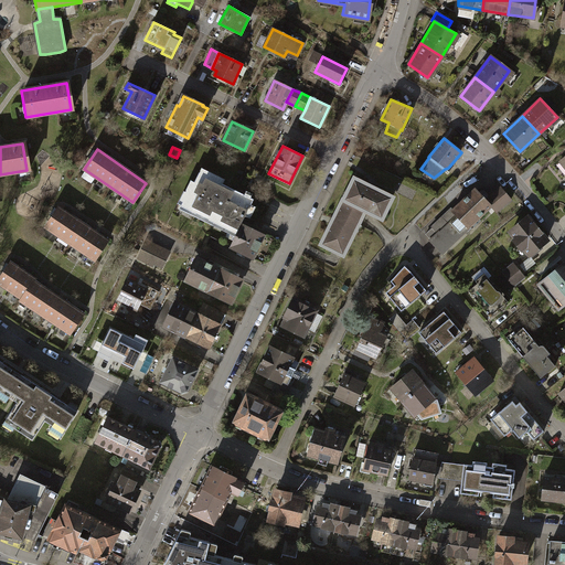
[(210,219),(237,233),(242,223),(254,200),(199,173),(189,193),(183,191),(178,203),(196,213),(194,216),(208,223),(210,219)]
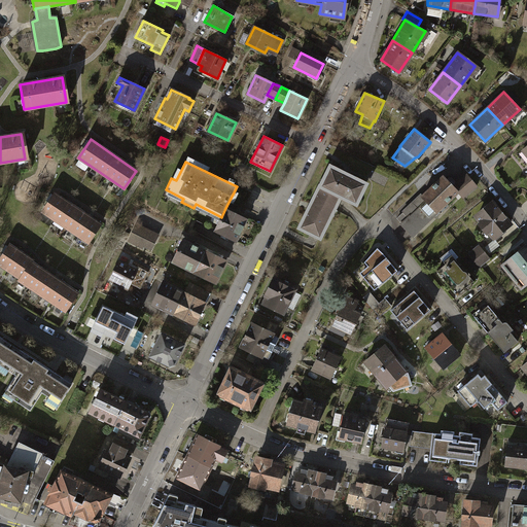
[(329,167),(320,186),(340,197),(353,203),(357,194),(361,196),(366,184),(329,167)]
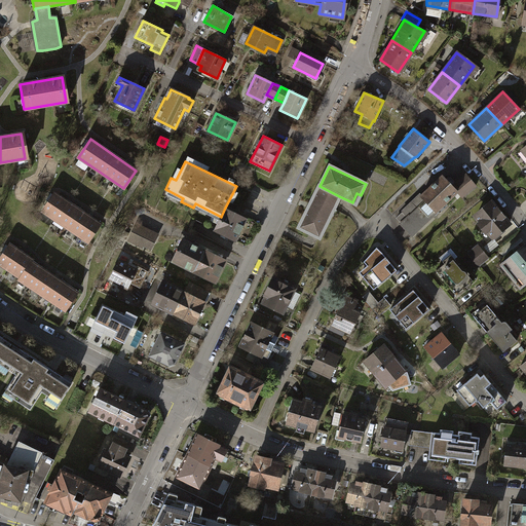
[(462,196),(476,185),(465,173),(452,186),(457,191),(462,196)]
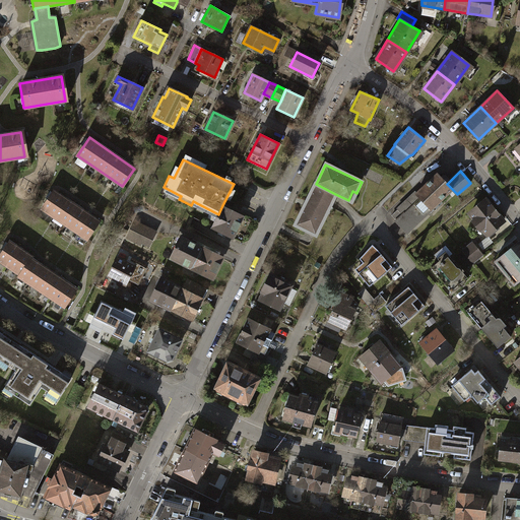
[(438,174),(415,194),(431,209),(452,189),(447,184),(438,174)]
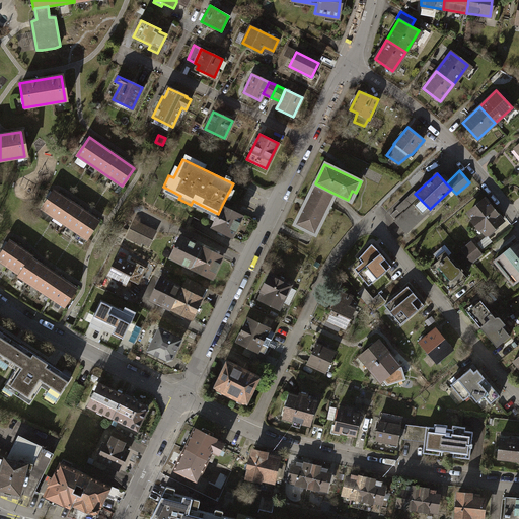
[(316,231),(335,194),(315,183),(314,183),(294,224),(306,230),(307,227),(316,231)]
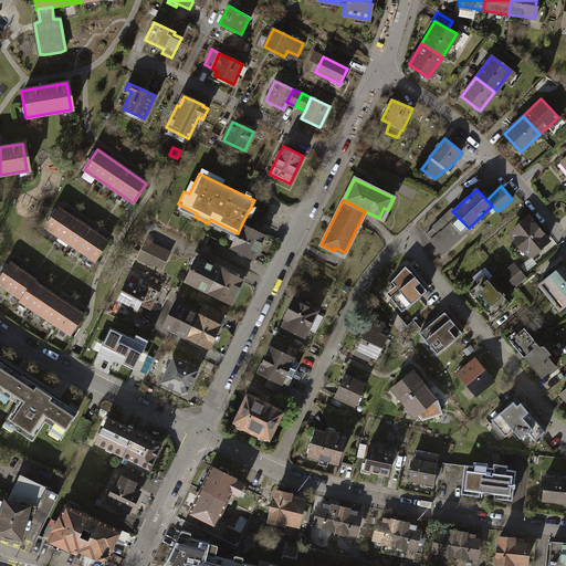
[(59,208),(45,227),(95,260),(108,241),(59,208)]
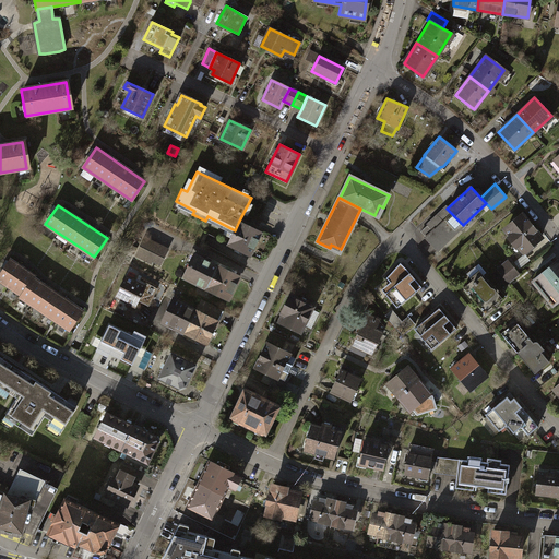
[(438,249),(463,225),(447,209),(447,207),(420,232),(438,249)]
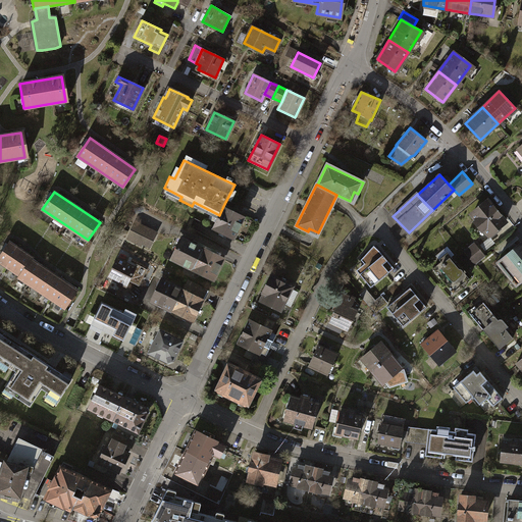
[(505,221),(487,201),(472,214),(488,235),(505,221)]
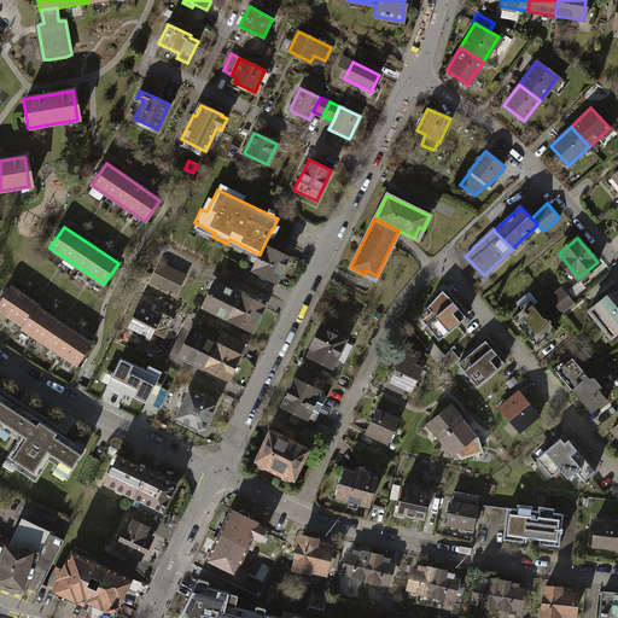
[(289,256),(264,244),(260,255),(251,270),(275,283),(289,256)]
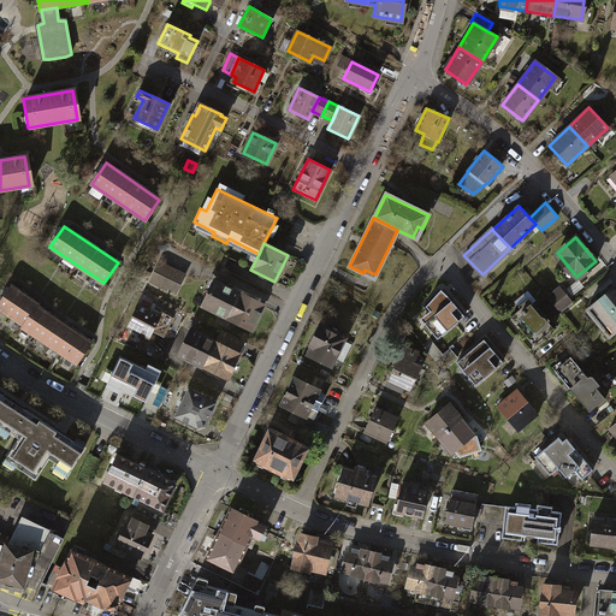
[(184,276),(159,264),(150,282),(167,289),(169,285),(177,289),(184,276)]
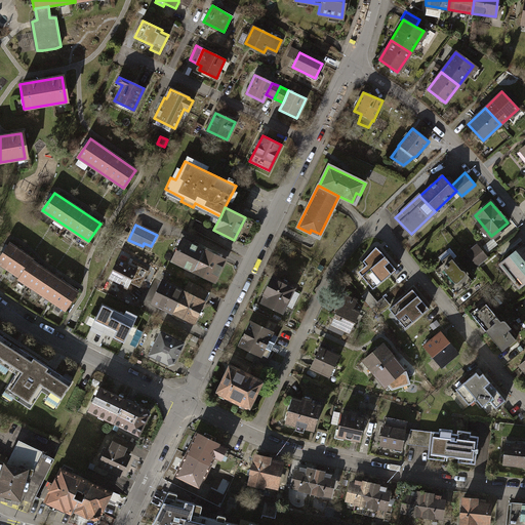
[(172,261),(193,271),(203,250),(201,248),(203,245),(199,244),(198,246),(184,240),(172,261)]
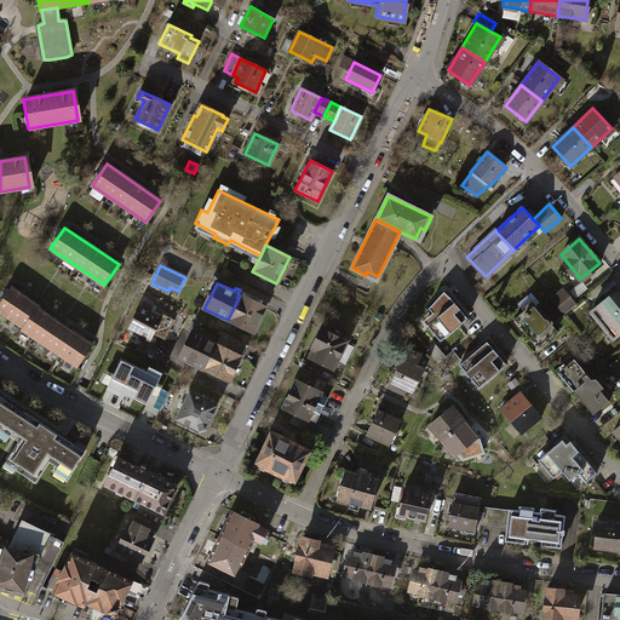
[(619,290),(619,287),(592,309),(601,320),(598,322),(604,331),(607,329),(614,339),(619,333),(619,290)]
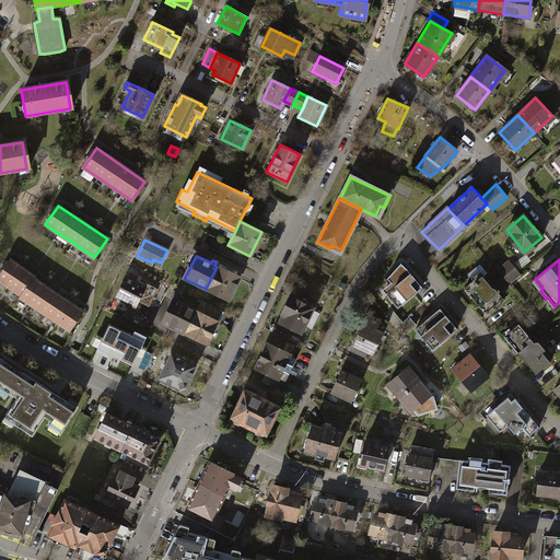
[(35,277),(9,260),(0,273),(0,281),(16,292),(22,295),(20,298),(69,330),(82,311),(34,280),(35,277)]
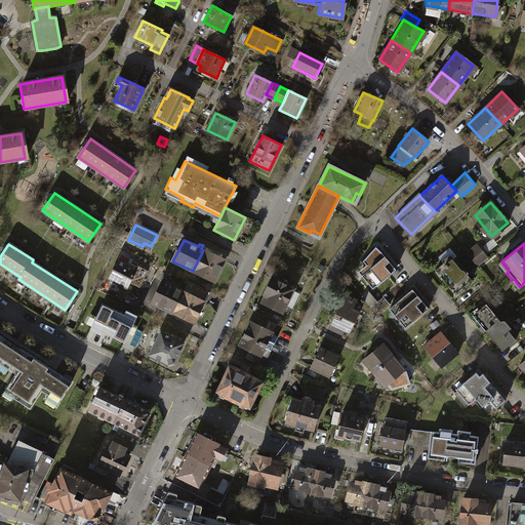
[(477,244),(467,252),(477,266),(487,257),(477,244)]
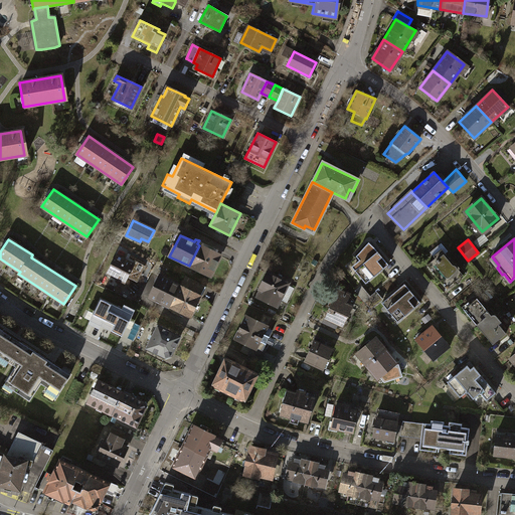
[(431,252),(435,258),(426,265),(447,288),(462,274),(445,254),(449,251),(442,243),(431,252)]
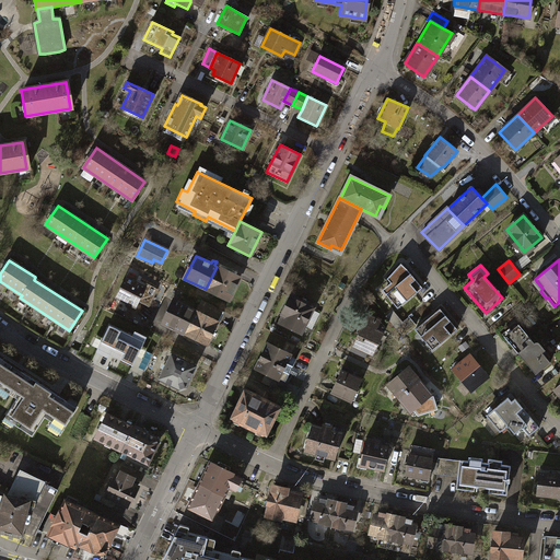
[(225,270),(217,267),(206,289),(229,300),(240,278),(229,272),(231,269),(226,267),(225,270)]
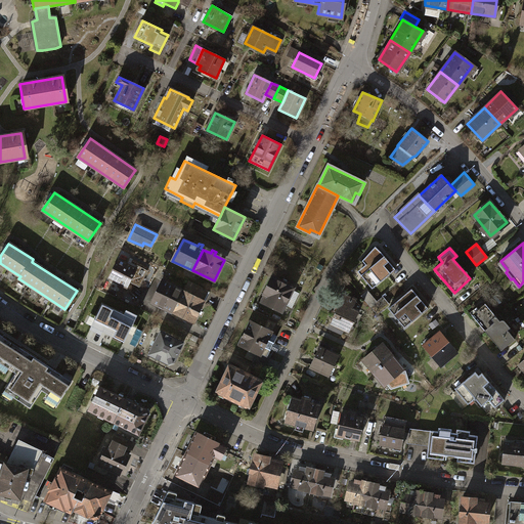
[(387,270),(374,254),(358,266),(372,282),(387,270)]
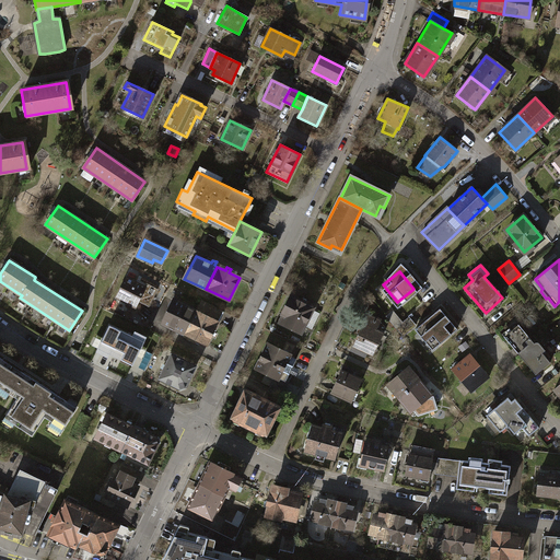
[(126,277),(116,296),(136,306),(139,301),(149,305),(158,289),(146,283),(144,287),(126,277)]
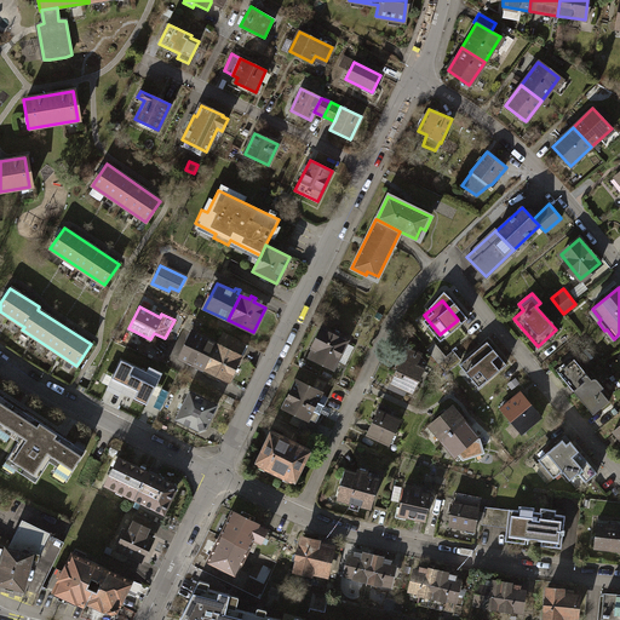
[(321,328),(308,356),(333,367),(337,361),(345,365),(354,346),(345,343),(346,340),(321,328)]
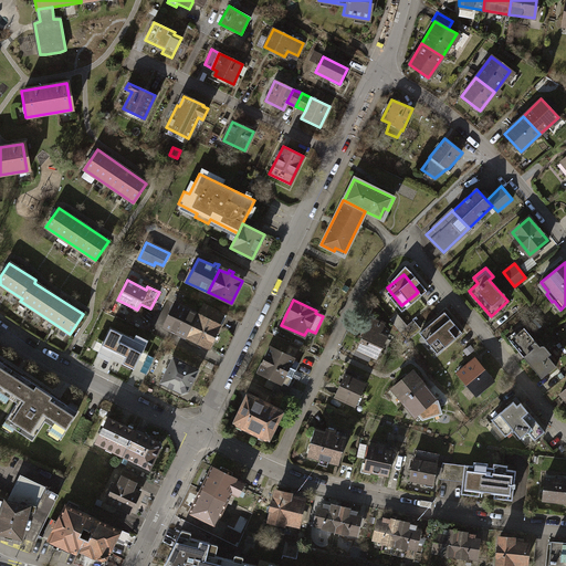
[(164,326),(187,337),(198,314),(175,303),(164,326)]
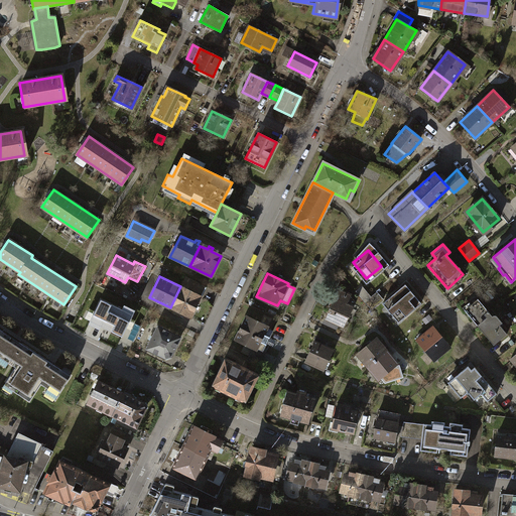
[(185,276),(180,286),(201,296),(206,286),(185,276)]
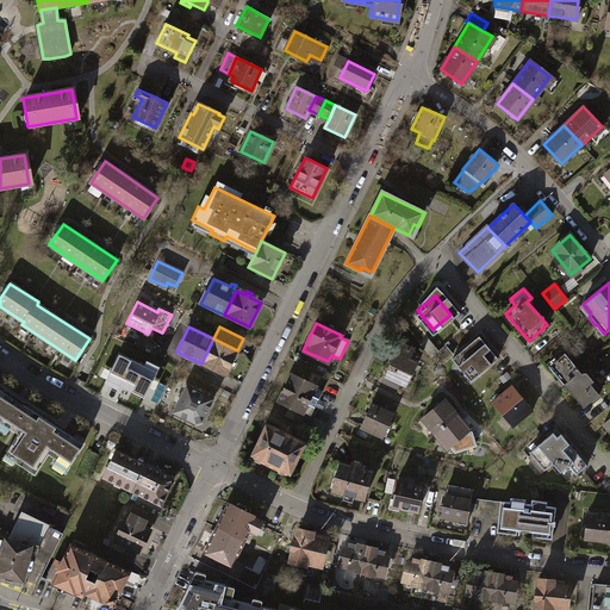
[(479,336),(453,358),(471,380),(498,359),(479,336)]
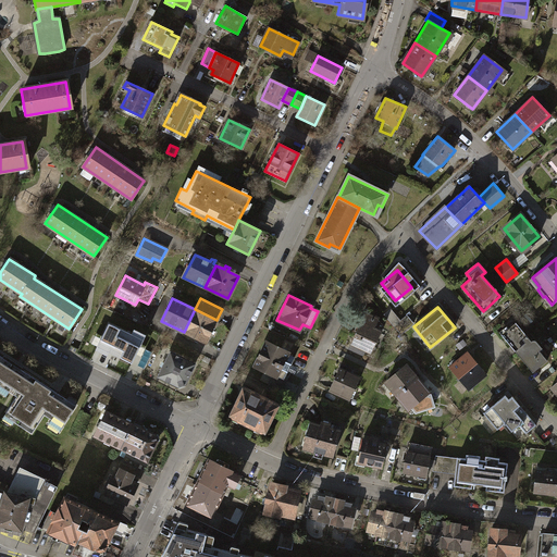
[(206,343),(217,320),(195,309),(184,332),(206,343)]
